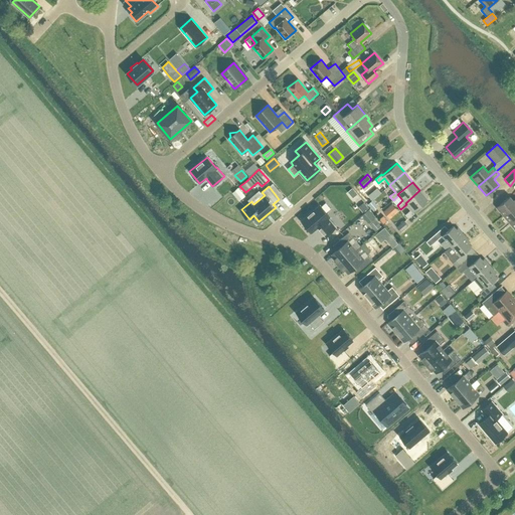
[(232,192),(237,198),(242,194),(237,188),(232,192)]
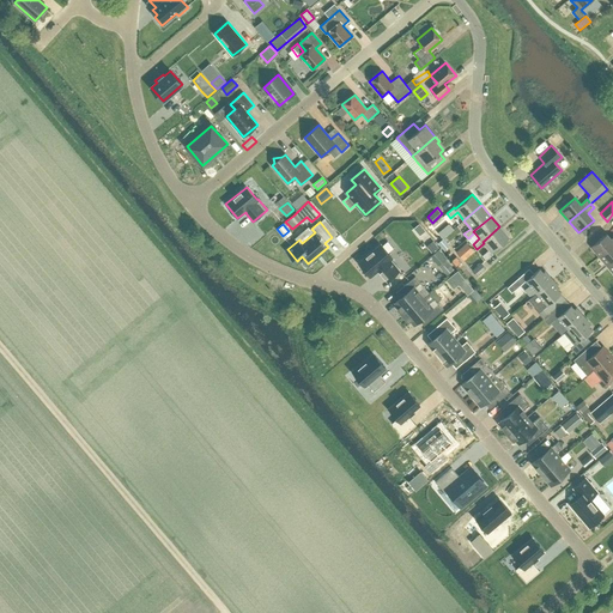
[(481,255),(486,260),(493,254),(492,253),(509,237),(499,226),(483,242),(484,243),(489,249),(481,255)]
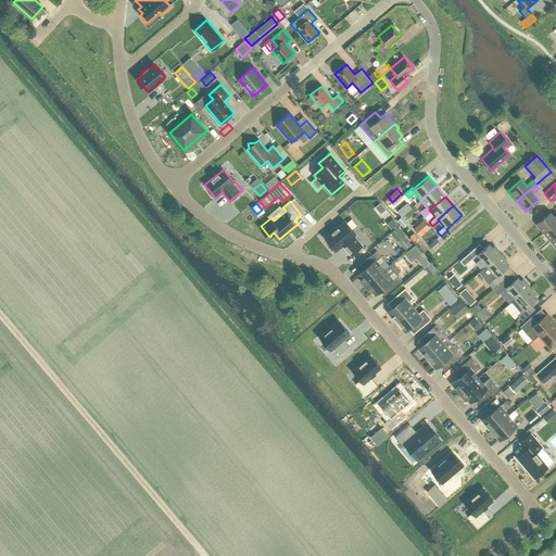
[(402,206),(397,211),(402,216),(407,212),(402,206)]
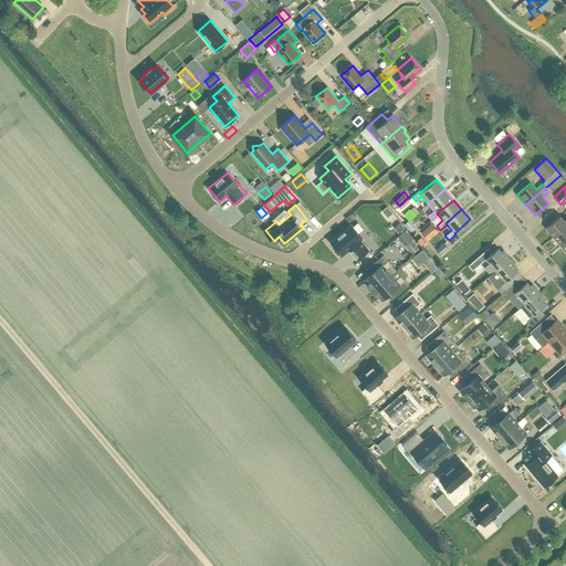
[(545,228),(553,237),(565,226),(565,218),(564,220),(561,216),(545,228)]
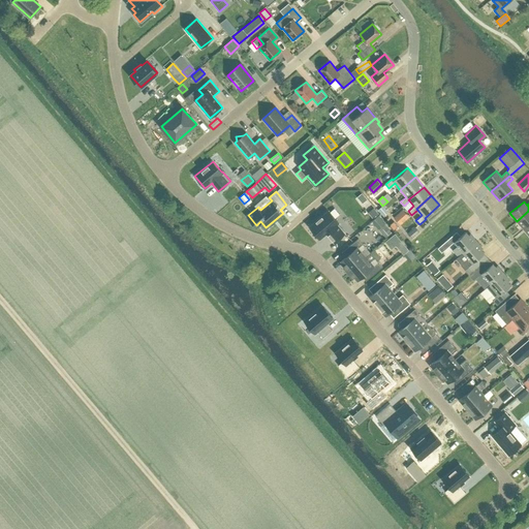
[(382,206),(378,210),(383,216),(387,212),(382,206)]
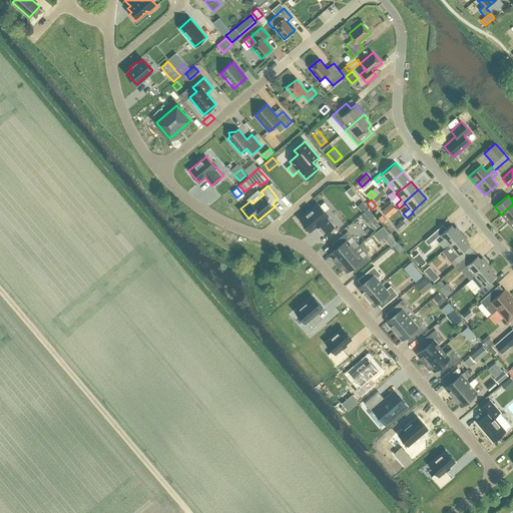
[(357,205),(362,211),(367,207),(363,201),(357,205)]
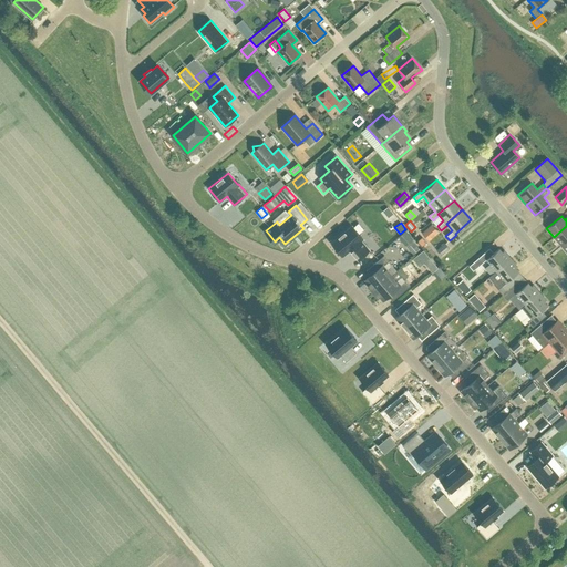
[(432,223),(422,230),(429,239),(439,230),(432,223)]
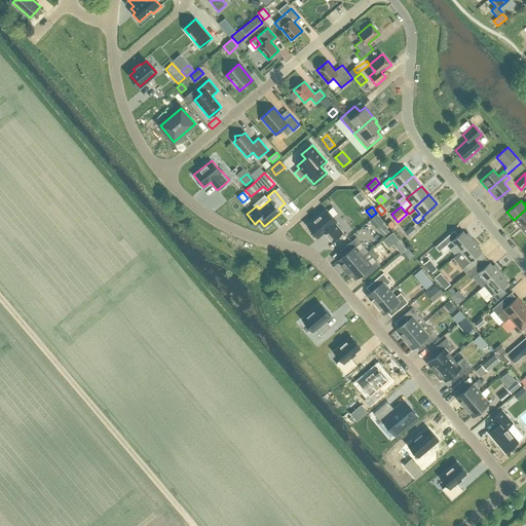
[(326,210),(307,225),(317,237),(325,232),(332,241),(342,231),(335,223),(337,222),(326,210)]
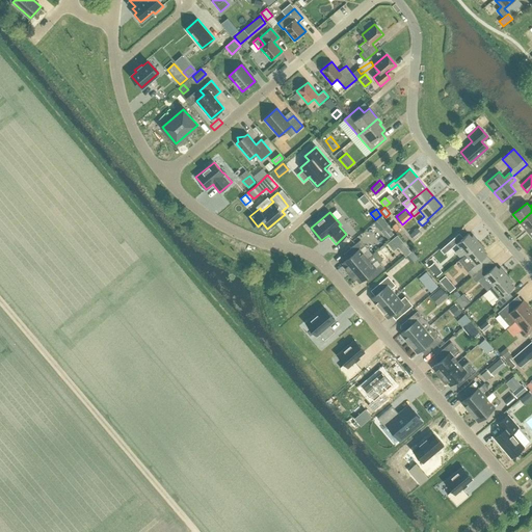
[(531,212),(520,222),(527,231),(531,225),(531,212)]
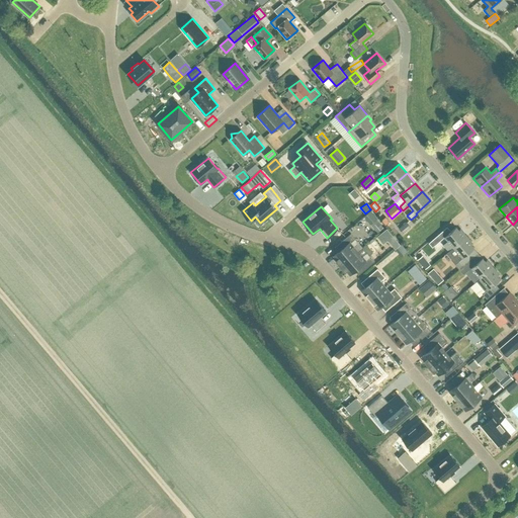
[(384,228),(377,220),(371,225),(378,233),(384,228)]
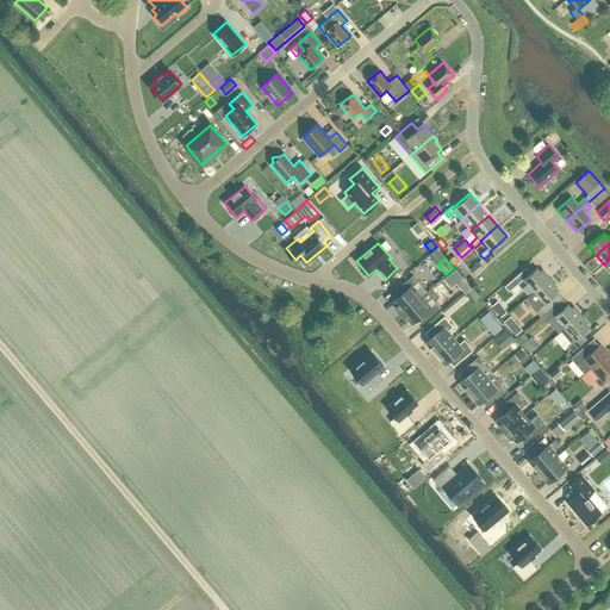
[(470,267),(474,273),(484,265),(479,259),(470,267)]
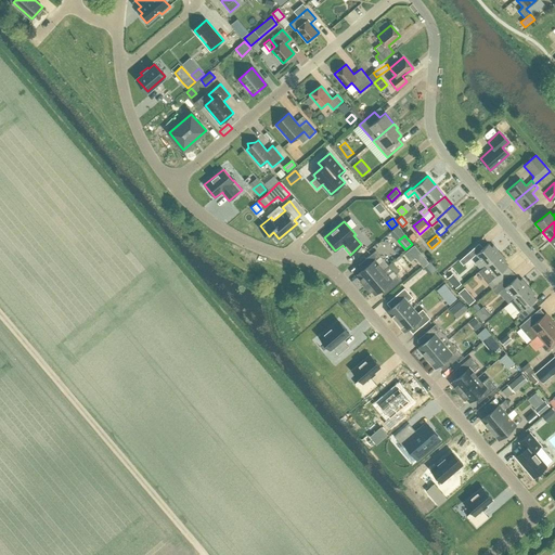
[(468,252),(459,260),(463,265),(473,256),(476,254),(486,265),(500,253),(498,250),(493,245),(491,247),(488,243),(483,247),(479,243),(468,252)]
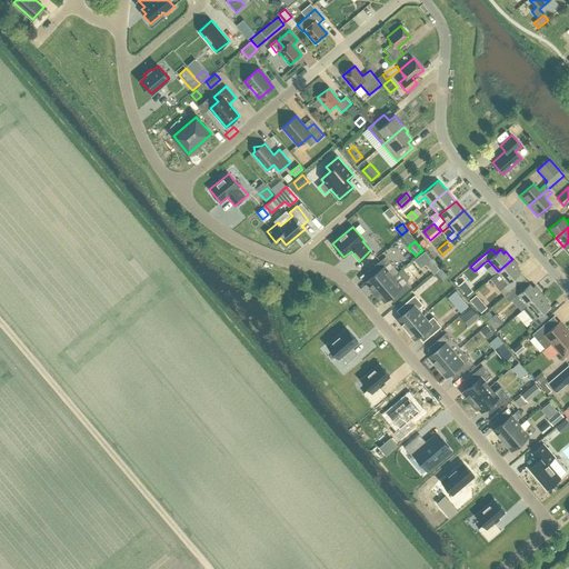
[(425,251),(419,256),(426,263),(433,273),(439,269),(425,251)]
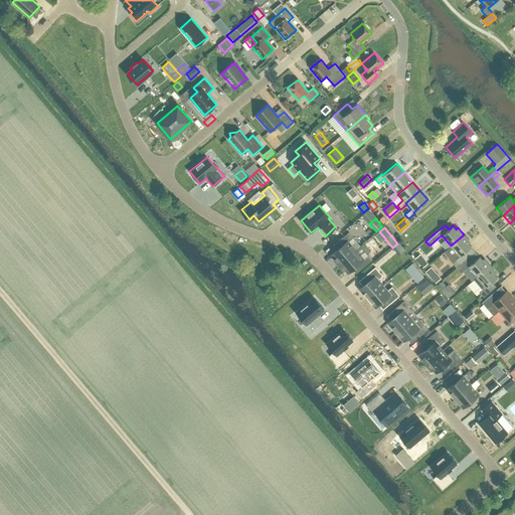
[(334,260),(338,265),(355,250),(360,245),(348,232),(339,239),(343,244),(332,253),(335,258),(334,260)]
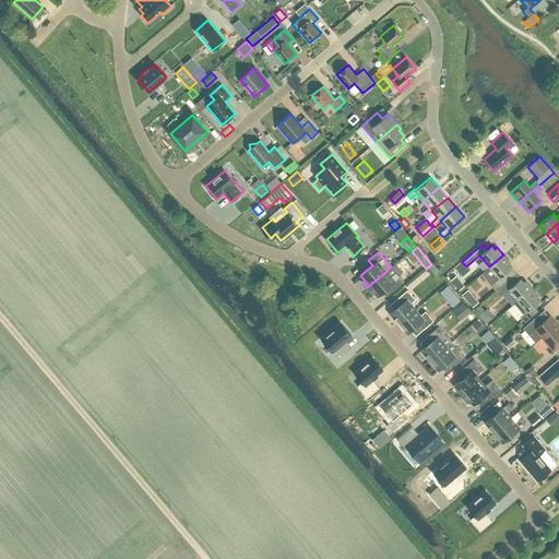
[(489,266),(483,273),(491,284),(490,285),(495,290),(500,286),(509,278),(504,274),(511,268),(508,264),(510,262),(506,258),(506,257),(503,254),(489,266)]
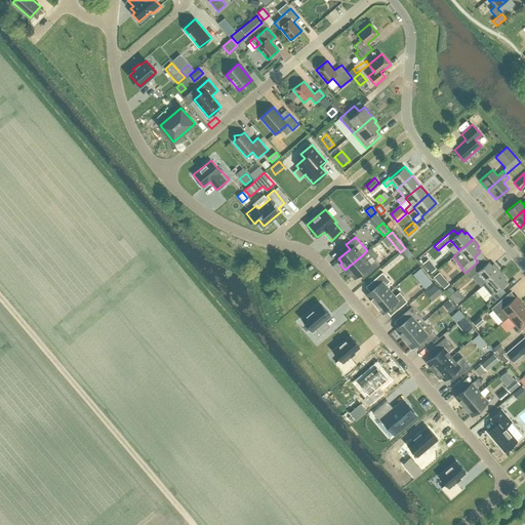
[(351,274),(355,278),(366,268),(370,273),(379,265),(371,255),(366,259),(362,255),(345,270),(350,275),(351,274)]
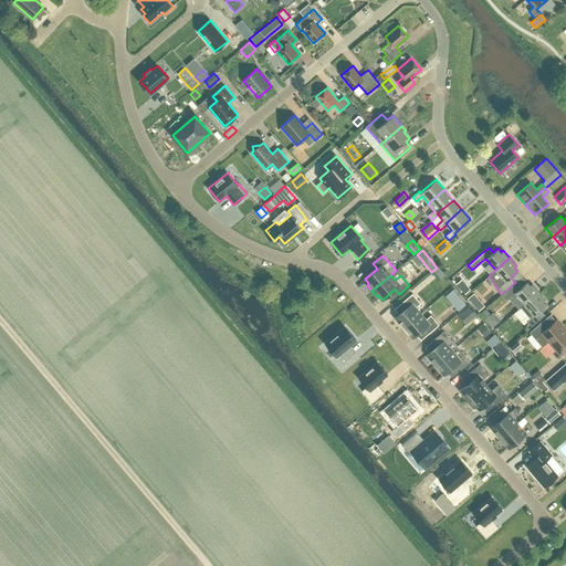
[(526,282),(514,292),(524,304),(538,292),(536,289),(532,284),(530,285),(526,282)]
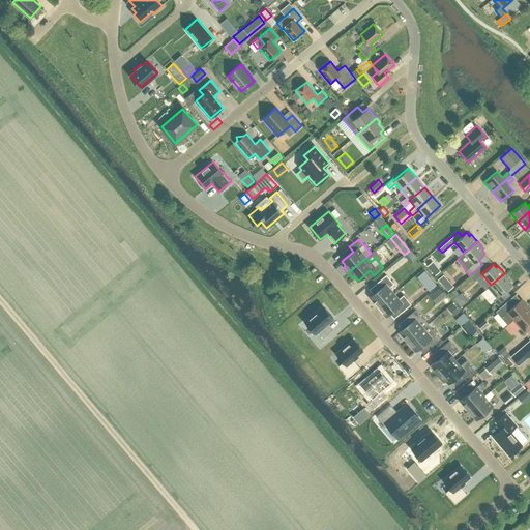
[(424,270),(417,276),(423,285),(432,278),(424,270)]
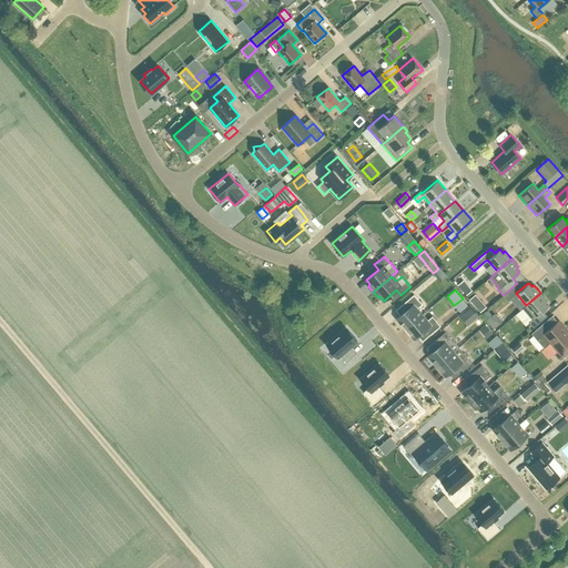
[(508,291),(503,295),(508,301),(513,296),(508,291)]
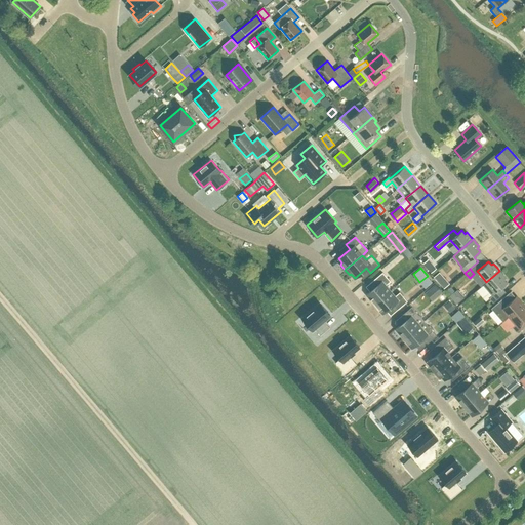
[(486,282),(483,285),(492,295),(489,297),(493,303),(506,291),(501,287),(507,283),(503,279),(506,278),(501,273),(499,271),(486,282)]
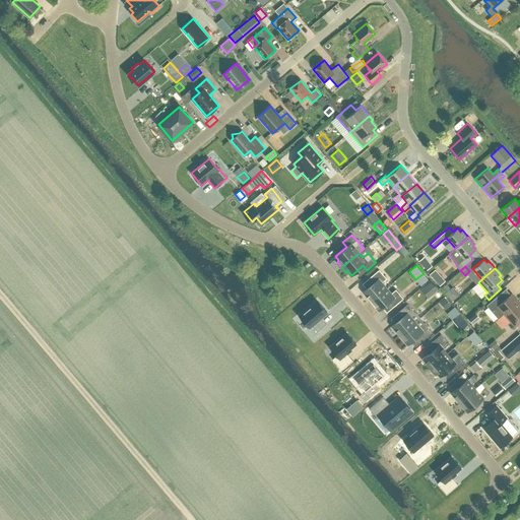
[(363,291),(371,302),(386,287),(382,282),(386,278),(379,269),(369,278),(373,282),(363,291)]
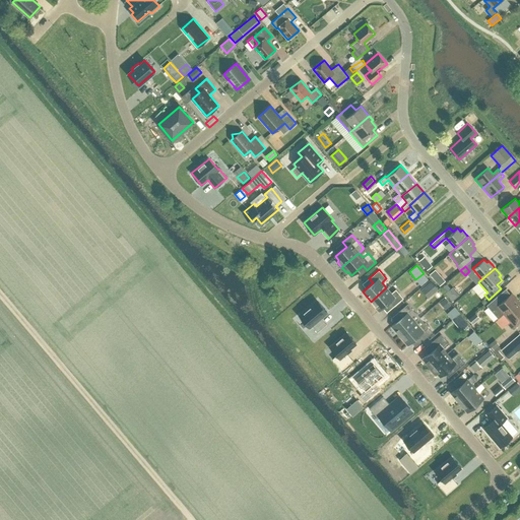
[(439,275),(434,280),(439,285),(444,281),(439,275)]
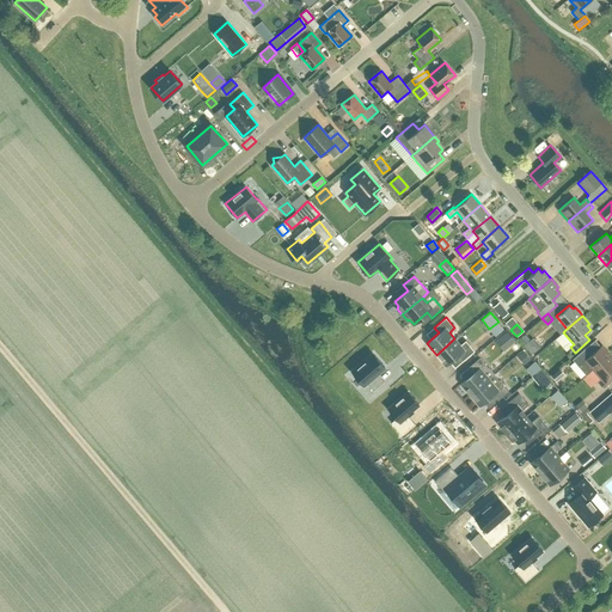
[(525,334),(519,338),(524,344),(530,338),(525,334)]
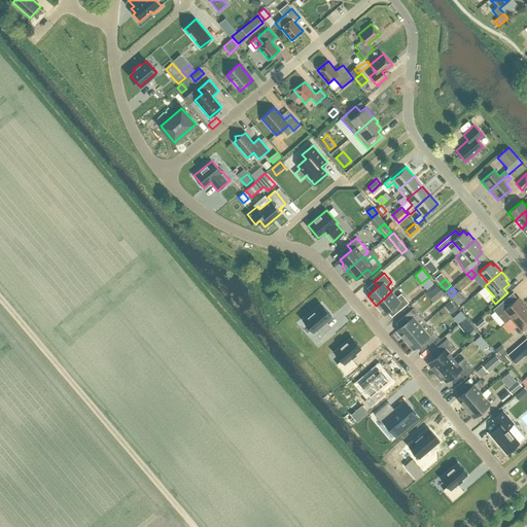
[(391,291),(376,306),(384,315),(394,306),(398,311),(409,303),(401,293),(396,297),(391,291)]
